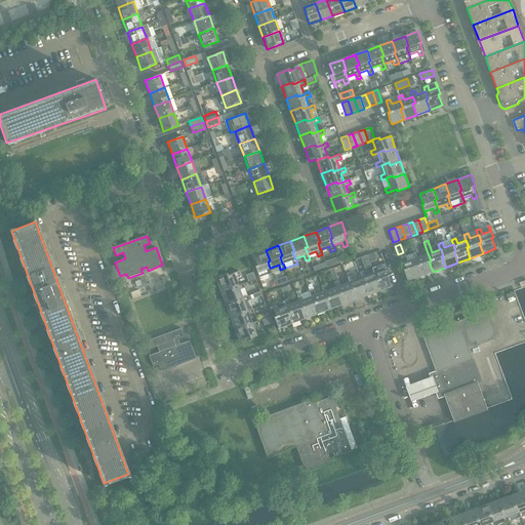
[(416,266),(420,277),(433,272),(429,261),(431,260),(428,253),(419,256),(415,245),(410,246),(415,258),(418,266),(416,266)]
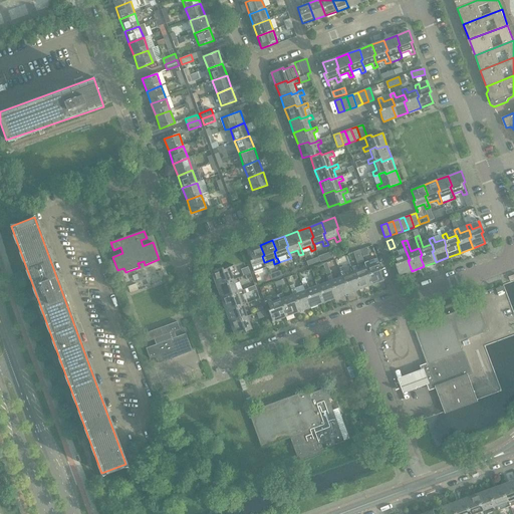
[(249,260),(254,272),(255,271),(253,267),(261,264),(262,268),(266,267),(265,262),(264,262),(262,256),(264,255),(260,245),(248,249),(252,259),(249,260)]
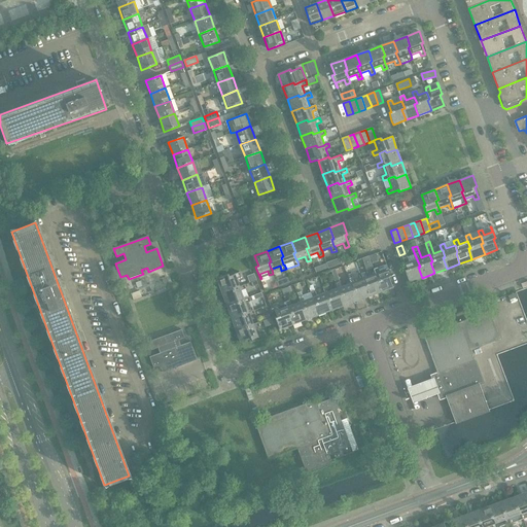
[(405,270),(409,282),(422,278),(418,267),(420,267),(417,259),(409,262),(407,257),(402,258),(407,270),(405,270)]
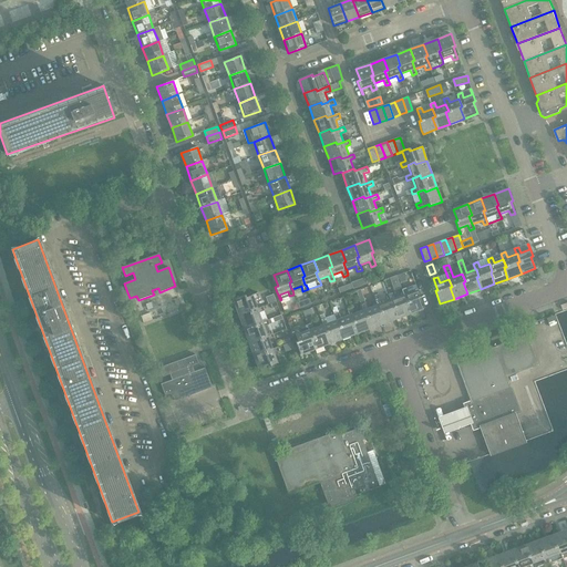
[(352,288),(367,284),(364,278),(351,282),(352,288)]
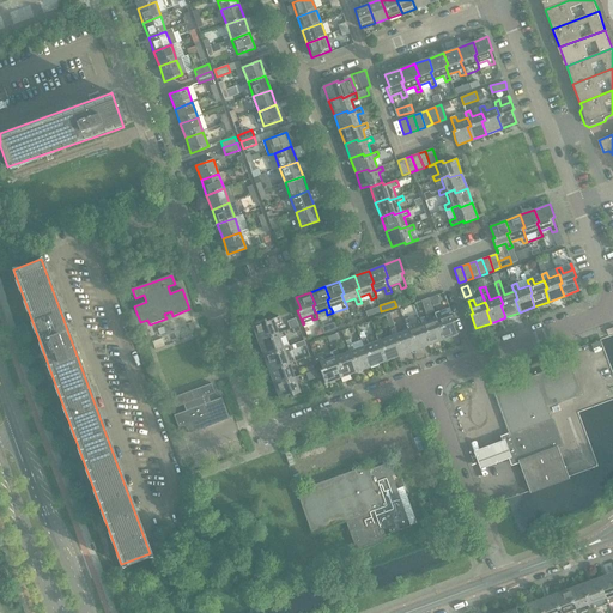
[(434,314),(436,320),(439,327),(437,328),(442,340),(457,335),(453,323),(455,322),(449,308),(448,308),(450,314),(441,317),(439,311),(434,314)]
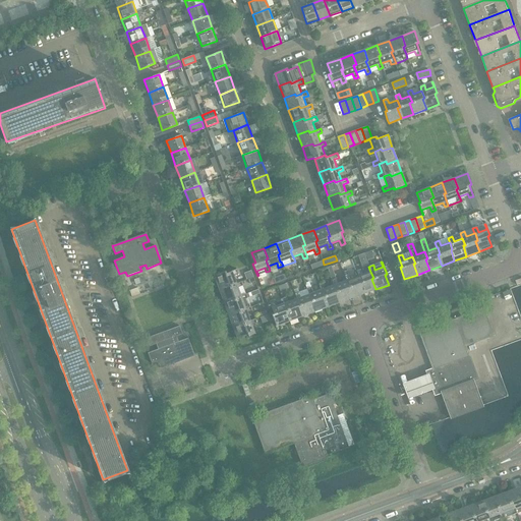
[(236,284),(236,283),(233,275),(238,274),(236,269),(226,273),(225,271),(214,276),(219,288),(229,284),(230,286),(236,284)]
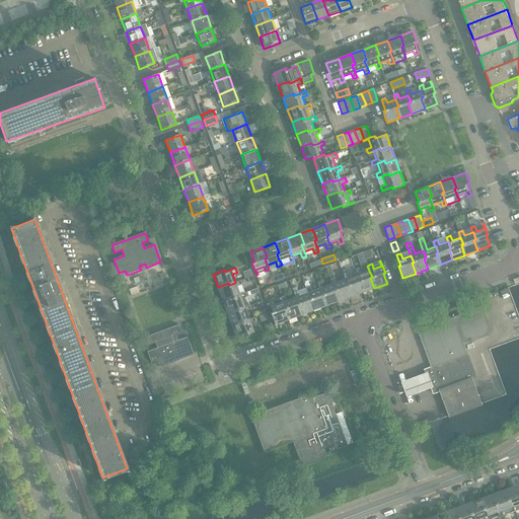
[(358,282),(362,293),(374,288),(370,278),(372,277),(369,271),(361,274),(359,269),(355,270),(357,275),(360,282),(358,282)]
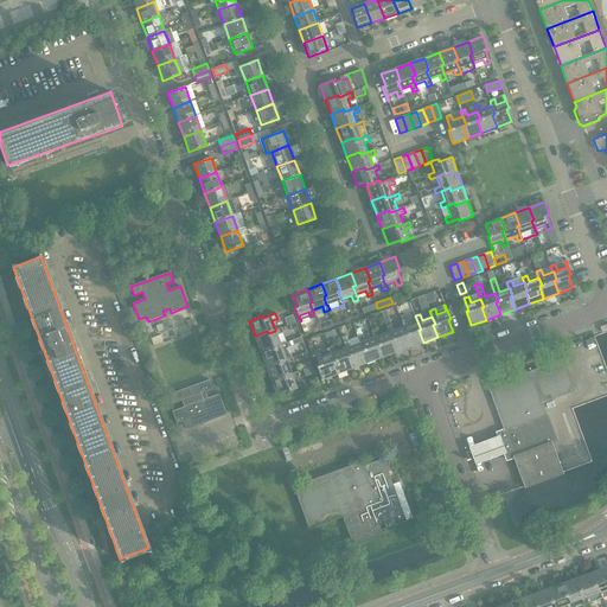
[(404,336),(409,347),(423,343),(419,330),(421,330),(417,321),(408,325),(406,319),(401,321),(403,327),(407,334),(404,336)]
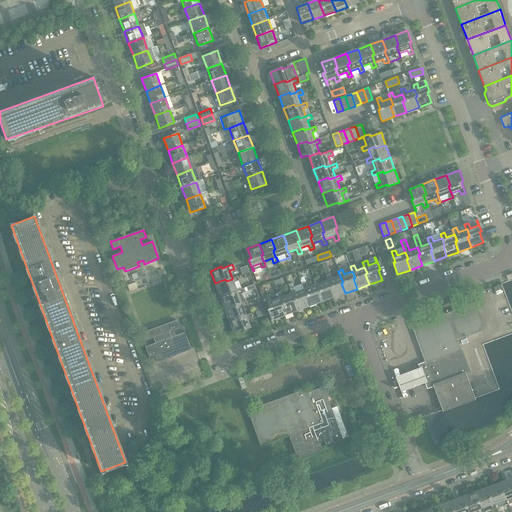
[(329,288),(333,298),(345,293),(341,283),(343,282),(340,276),(332,279),(330,274),(326,275),(328,280),(331,287),(329,288)]
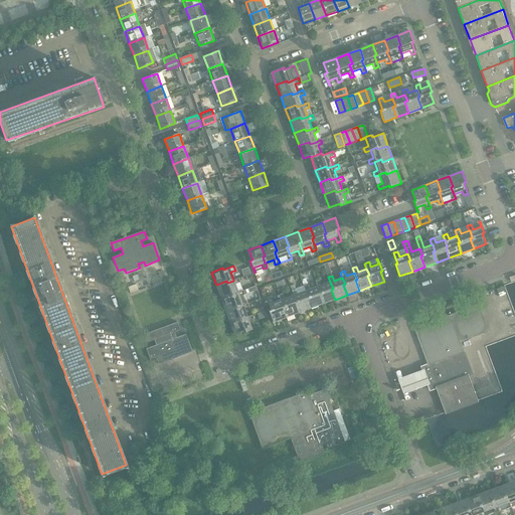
[(226,281),(216,285),(220,297),(231,293),(231,295),(238,293),(235,285),(239,283),(238,279),(233,280),(233,281),(227,283),(226,281)]
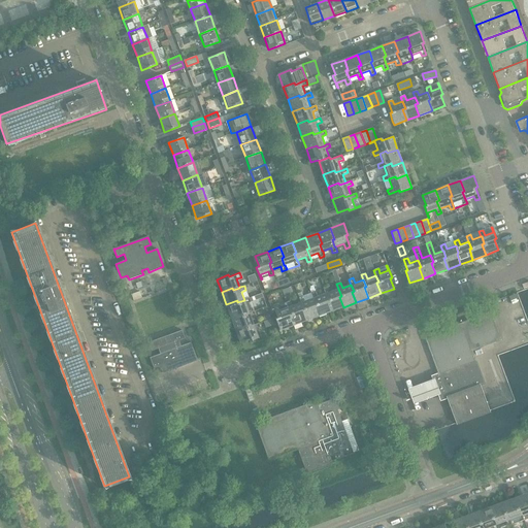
[(327,301),(331,311),(343,307),(339,297),(341,296),(338,289),(330,292),(328,287),(324,289),(325,294),(326,294),(328,300),(327,301)]
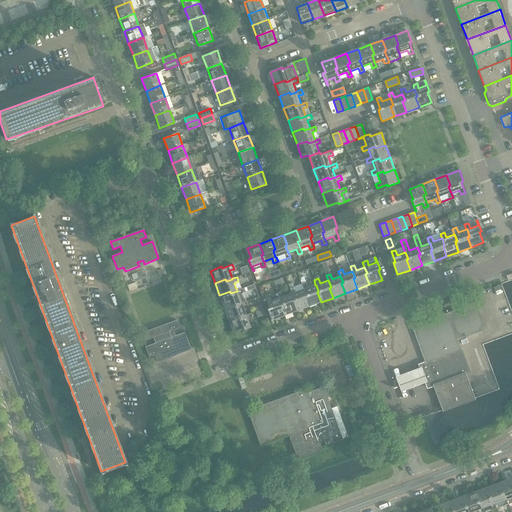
[(305,296),(308,307),(321,302),(317,292),(318,291),(316,285),(315,285),(307,288),(306,283),(301,284),(303,289),(304,289),(306,296),(305,296)]
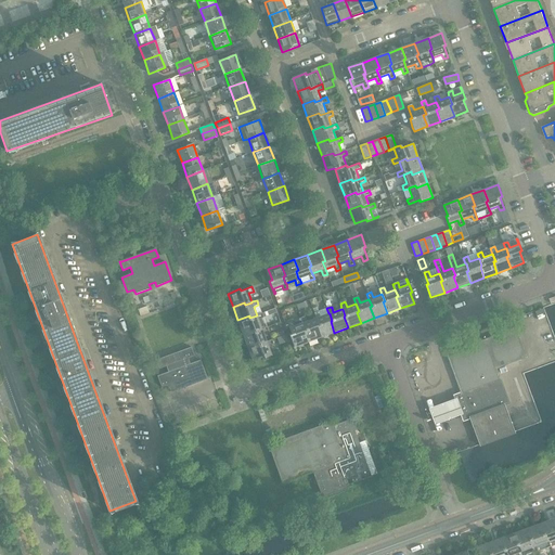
[(317,326),(321,337),(334,333),(331,321),(332,321),(330,313),(328,313),(320,317),(318,311),(313,313),(315,319),(319,325),(317,326)]
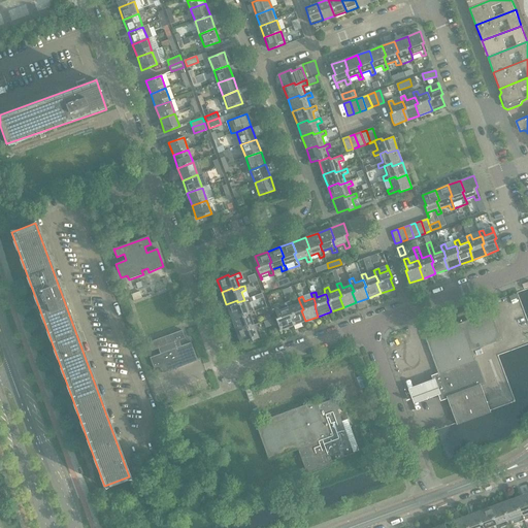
[(237,300),(226,304),(231,317),(241,314),(242,316),(250,314),(250,312),(245,304),(251,302),(250,298),(244,300),(237,302),(237,300)]
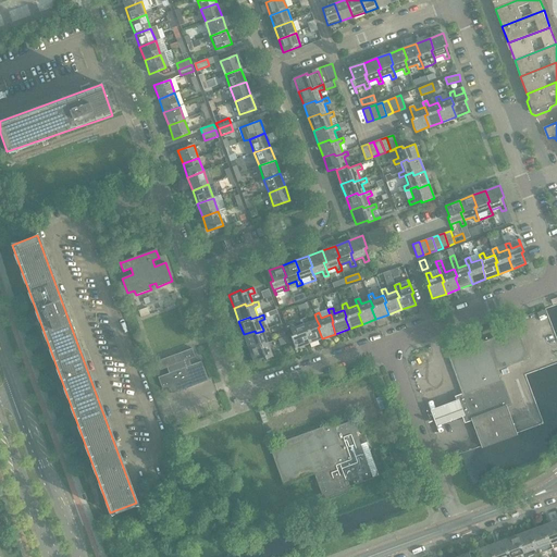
[(305,333),(309,344),(322,338),(318,327),(320,326),(317,320),(308,323),(306,318),(301,319),(304,324),(307,332),(305,333)]
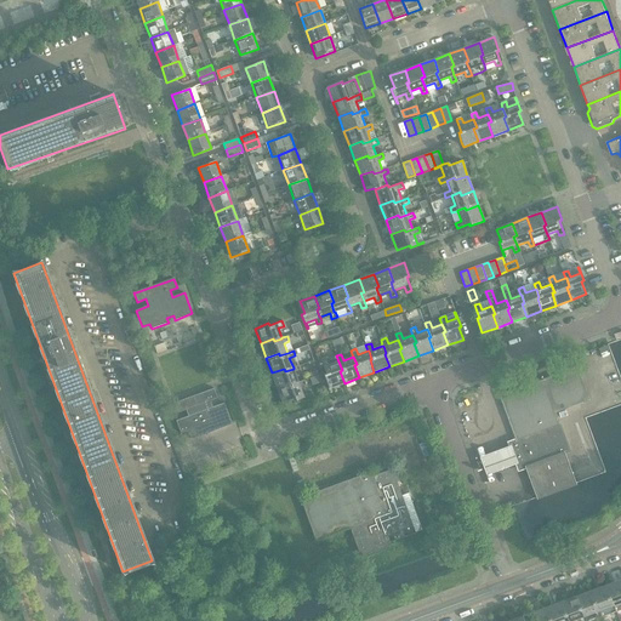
[(324,375),(329,389),(345,383),(340,371),(342,370),(339,362),(329,365),(326,359),(322,362),(326,374),(324,375)]
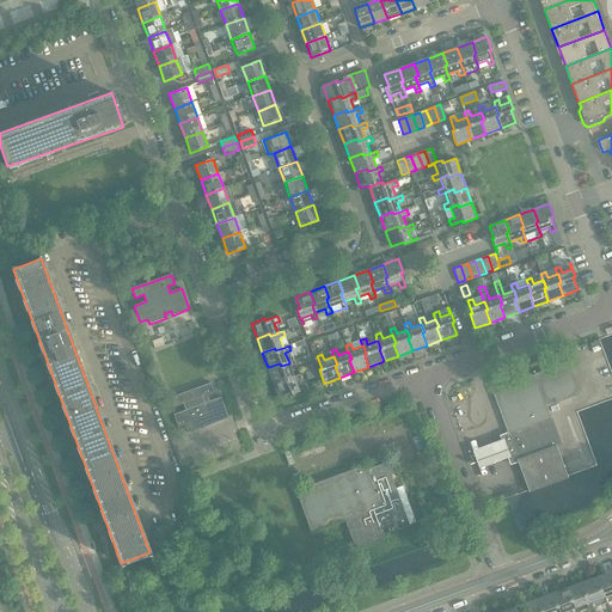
[(280,363),(268,367),(273,381),(286,378),(287,380),(294,378),(291,367),(297,366),(294,361),(289,362),(289,363),(281,366),(280,363)]
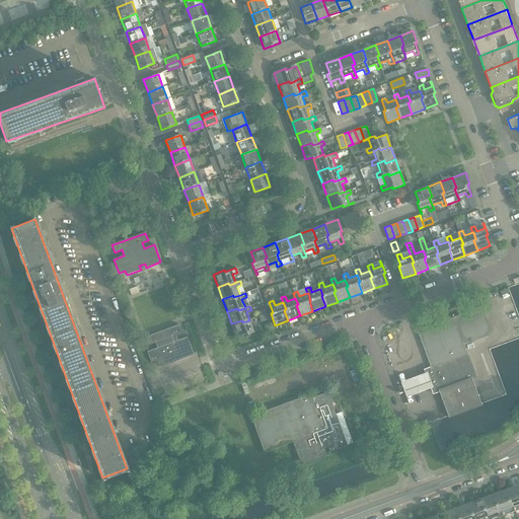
[(428,359),(464,345),(492,335),(482,306),(418,330),(428,359)]
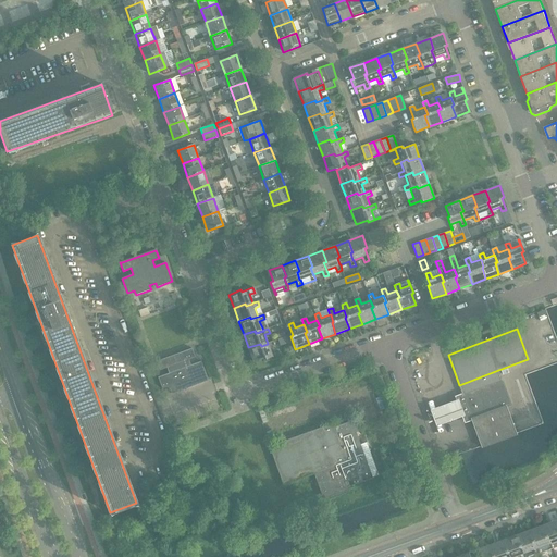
[(273,342),(268,344),(261,346),(260,344),(248,347),(254,361),(264,357),(265,360),(277,356),(277,354),(272,356),(270,347),(274,346),(273,342)]
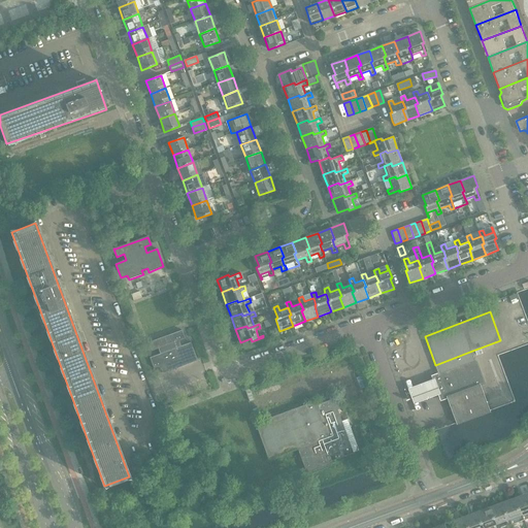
[(150,358),(155,372),(162,369),(163,373),(197,361),(191,342),(180,347),(178,340),(185,338),(183,330),(182,331),(150,343),(150,342),(149,342),(152,351),(158,348),(161,354),(150,358)]
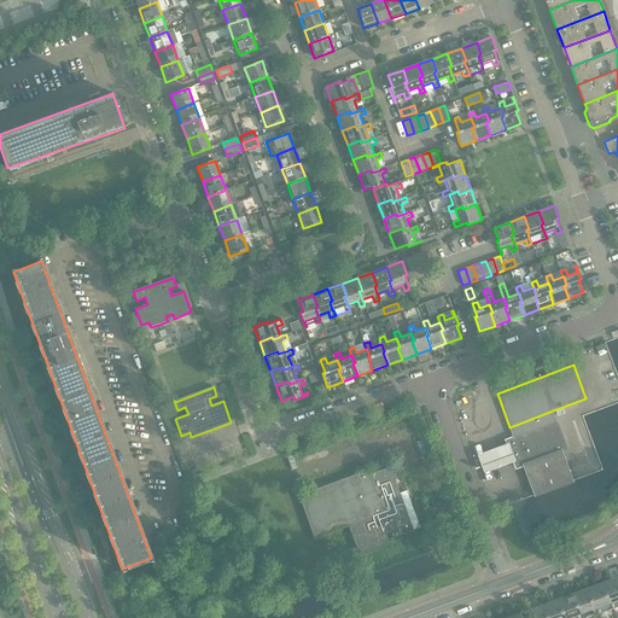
[(523,465),(534,495),(535,497),(573,483),(572,482),(561,450),(567,448),(553,410),(509,427),(516,443),(509,445),(517,465),(517,466),(523,465)]
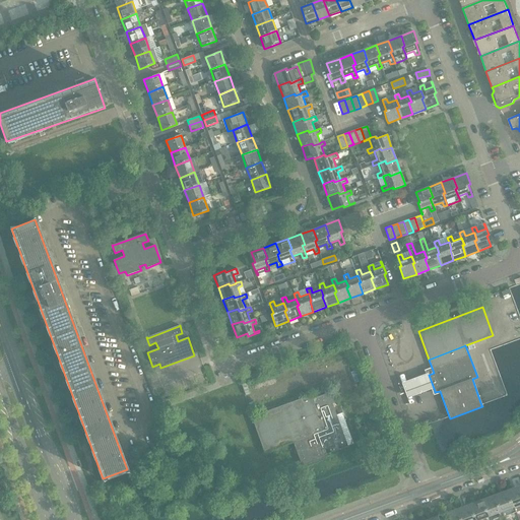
[(435,391),(429,375),(414,380),(404,384),(409,400),(420,396),(435,391)]
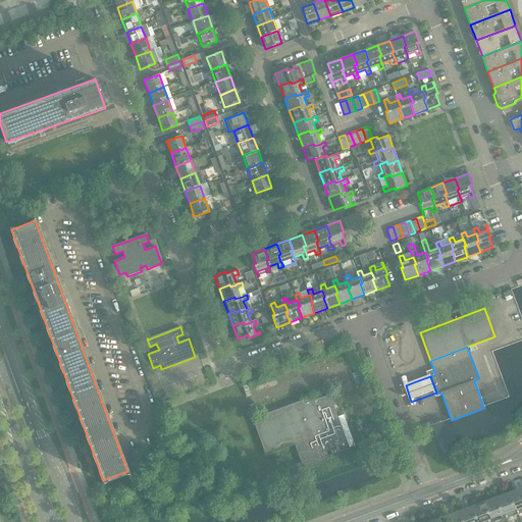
[(228,389),(220,393),(250,473),(254,472),(259,485),(366,446),(362,433),(353,437),(352,435),(361,431),(357,419),(348,423),(347,420),(356,417),(352,405),(322,416),(311,420),(315,430),(310,432),(312,437),(282,448),(279,439),(280,439),(278,435),(277,432),(280,431),(278,425),(289,421),(283,406),(283,405),(279,394),(237,410),(228,389)]
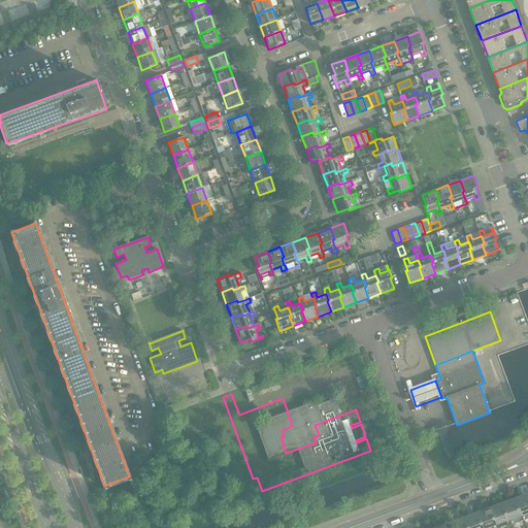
[(527,493),(519,497),(523,508),(521,508),(523,516),(527,513),(527,493)]
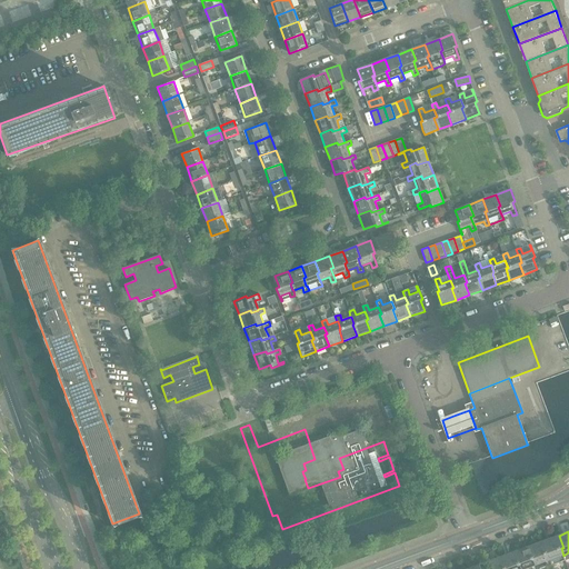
[(566,561),(563,556),(561,548),(563,548),(559,536),(546,541),(550,552),(547,553),(550,560),(559,557),(561,562),(566,561)]
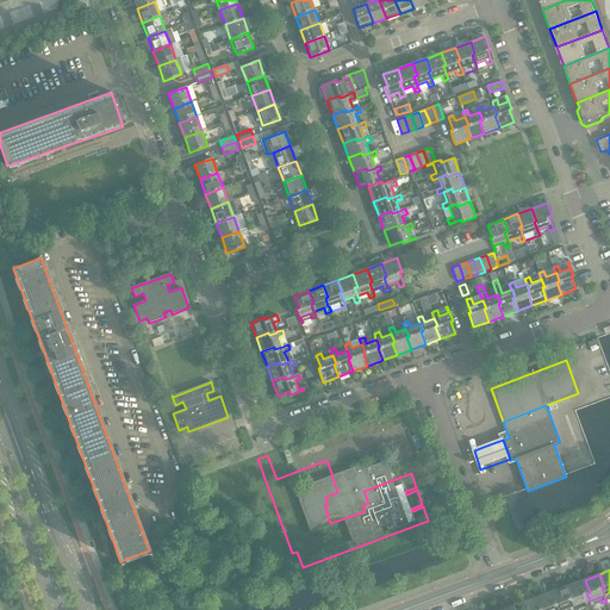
[(592,607),(590,601),(586,593),(590,592),(585,580),(571,585),(574,598),(572,598),(576,607),(585,603),(587,609),(592,607)]
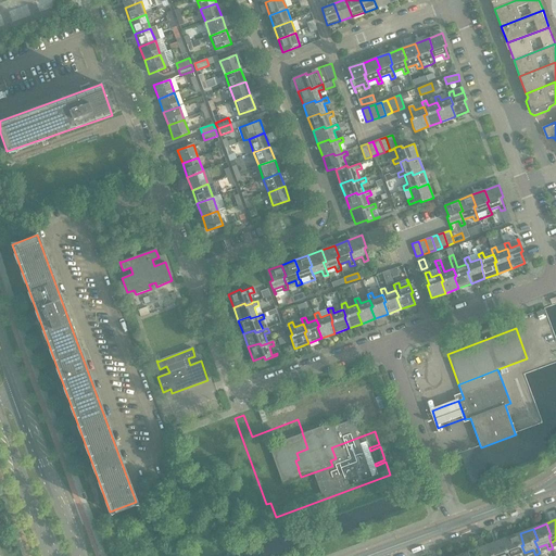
[(525,555),(525,553),(521,545),(523,545),(520,533),(506,539),(510,550),(508,551),(509,555),(514,555),(520,554),(520,555),(525,555)]
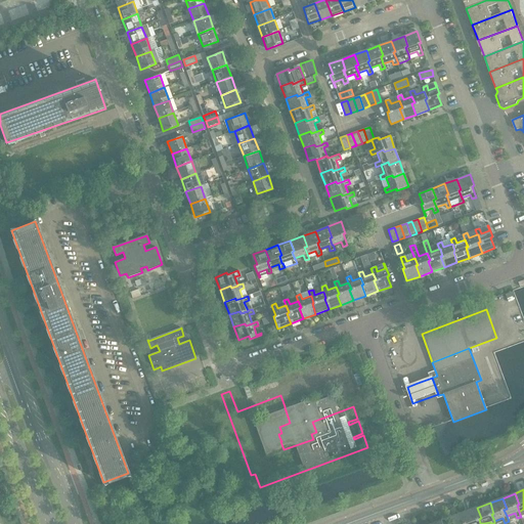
[(480,523),(479,519),(481,518),(477,508),(465,512),(469,522),(467,523),(480,523)]
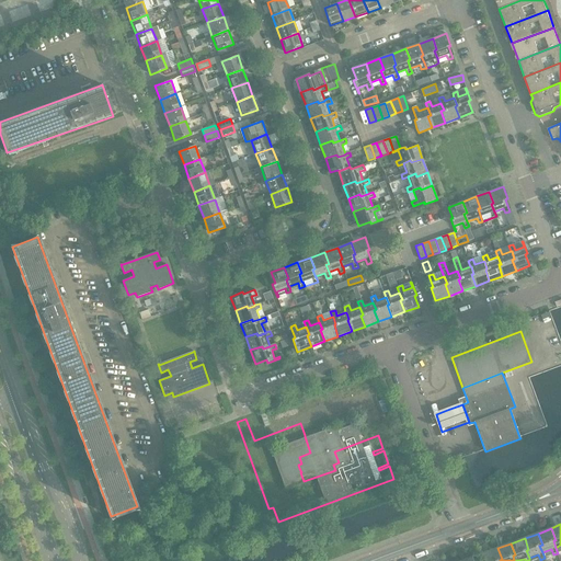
[(500,560),(502,559),(497,548),(484,553),(487,560),(500,560)]
